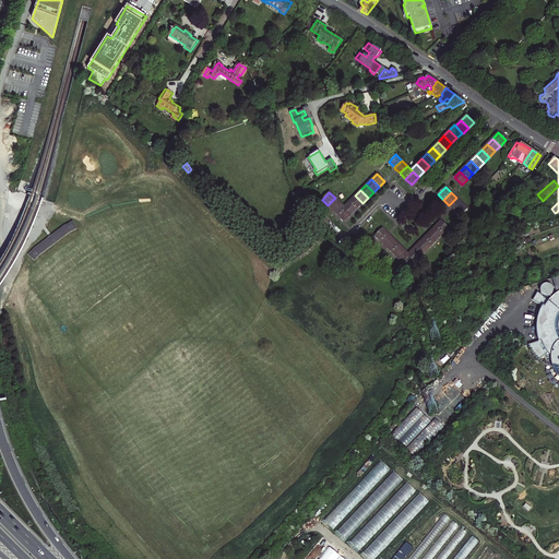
[(355,195),(349,201),(357,209),(359,206),(363,203),(355,195)]
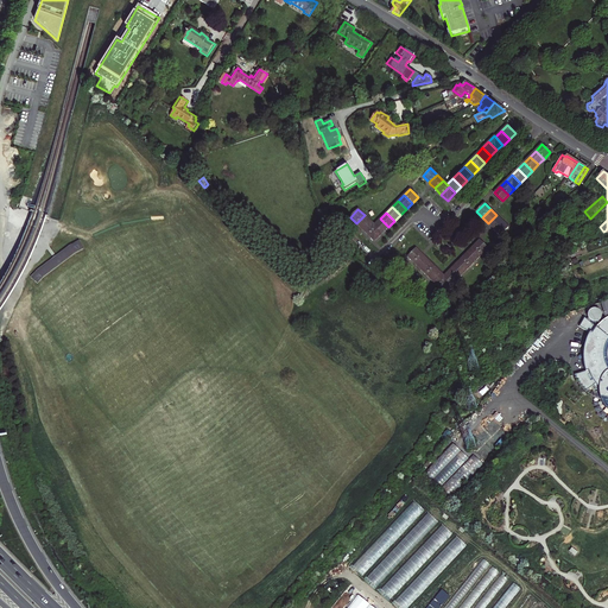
[(356,223),(362,229),(371,221),(365,215),(356,223)]
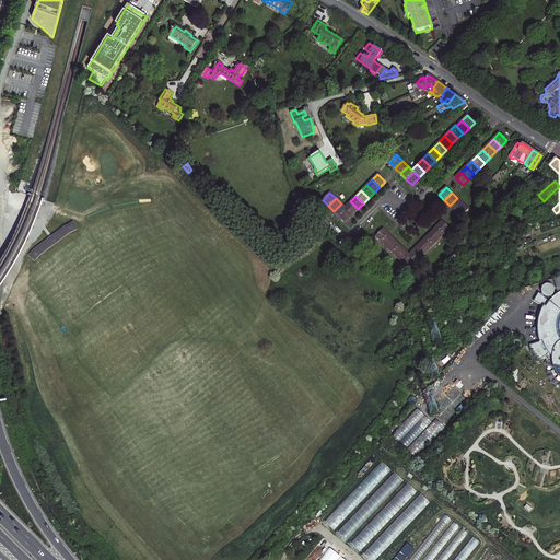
[(455,211),(463,203),(457,198),(450,206),(453,209),(455,211)]
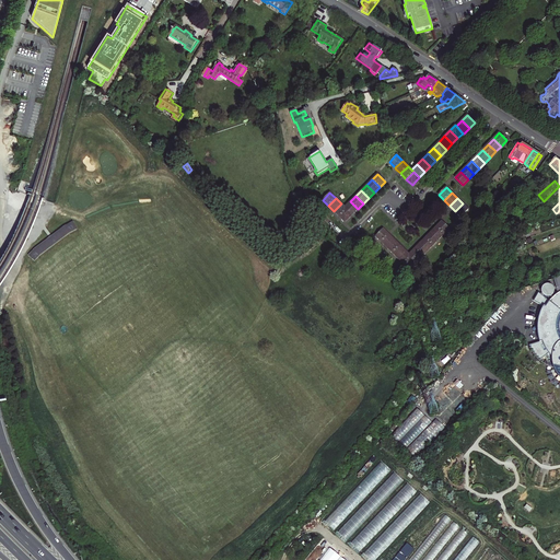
[(358,209),(350,201),(345,208),(347,209),(352,214),(358,209)]
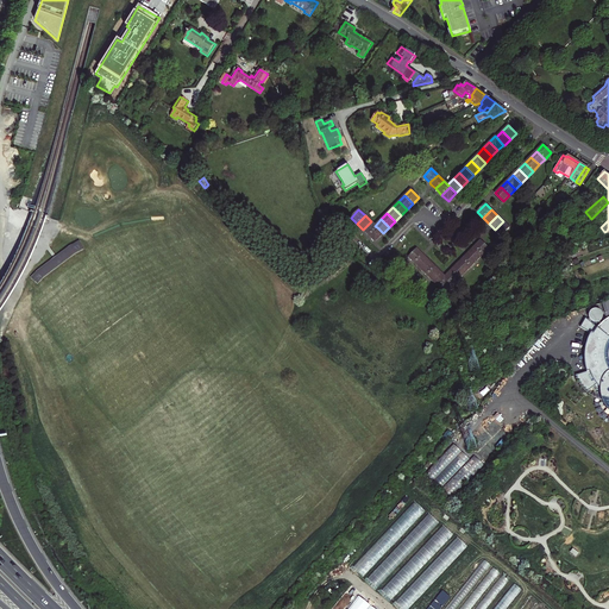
[(369,236),(377,227),(375,226),(371,221),(363,230),(369,236)]
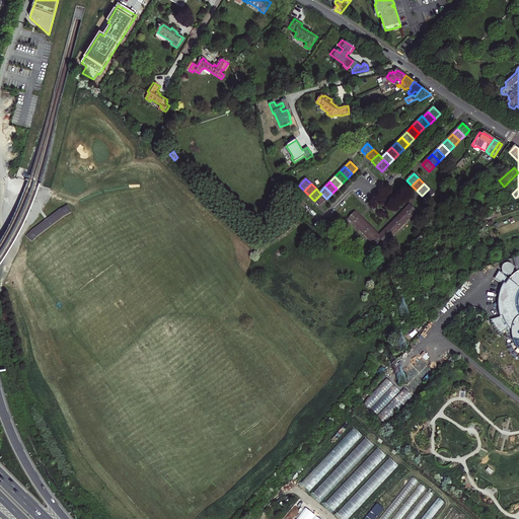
[(434,194),(429,189),(422,196),(427,201),(434,194)]
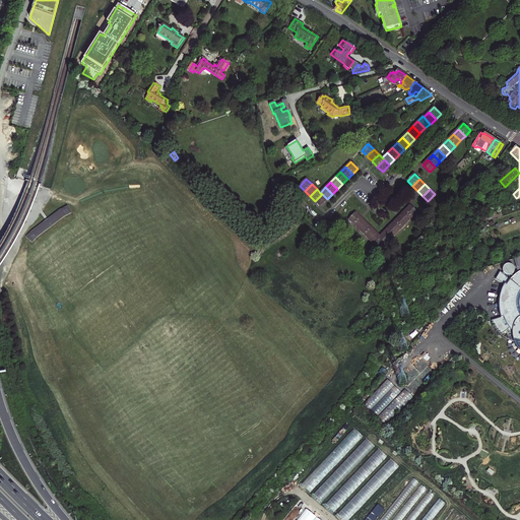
[(320,206),(327,199),(322,194),(315,201),(320,206)]
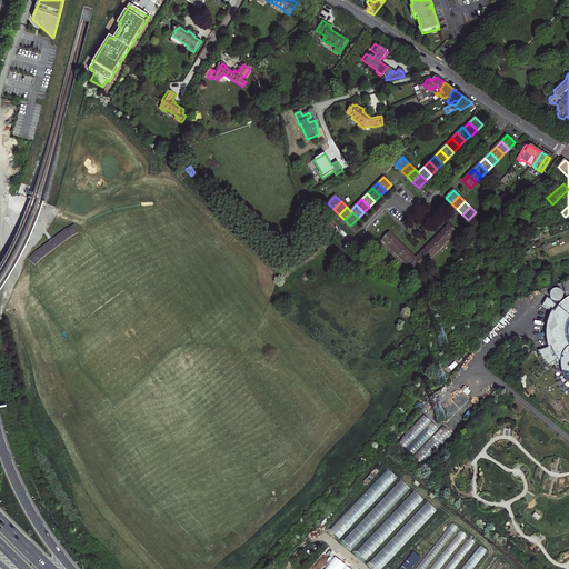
[(457,232),(449,225),(443,230),(451,238),(457,232)]
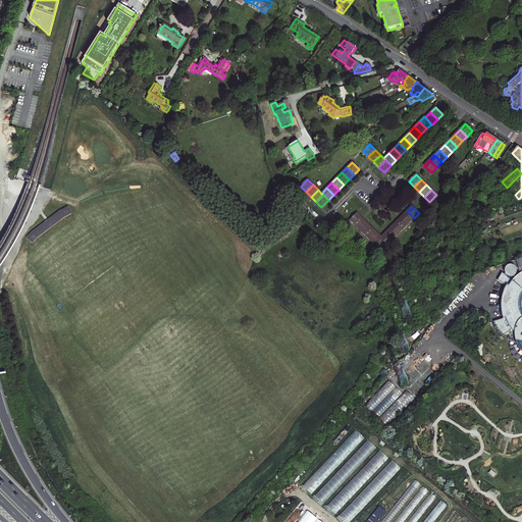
[(30,241),(72,213),(68,207),(25,235),(30,241)]
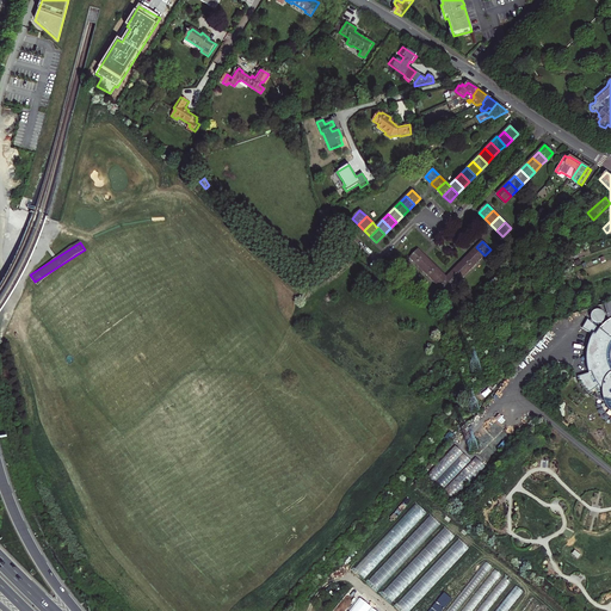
[(470,253),(479,261),(485,255),(476,247),(470,253)]
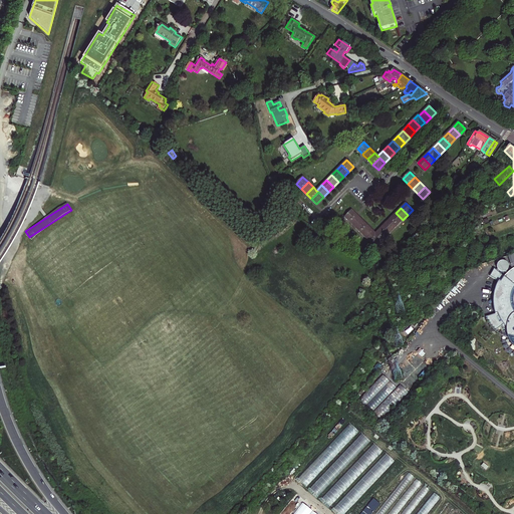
[(349,222),(356,215),(351,210),(344,217),(349,222)]
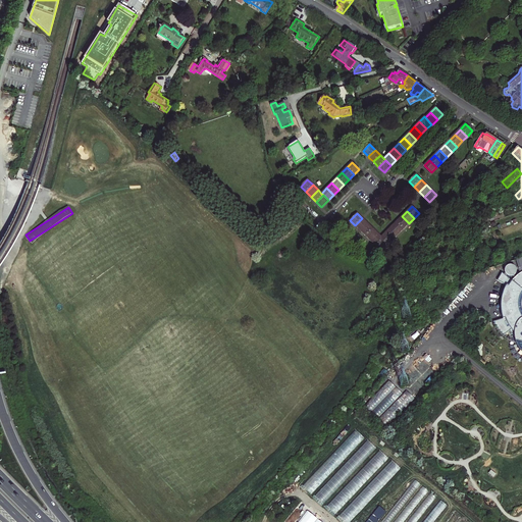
[(404,228),(409,223),(402,216),(397,221),(404,228)]
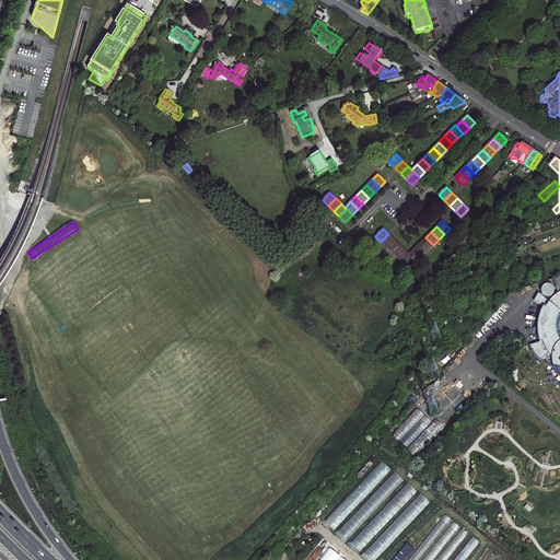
[(394,240),(388,234),(381,242),(386,247),(394,240)]
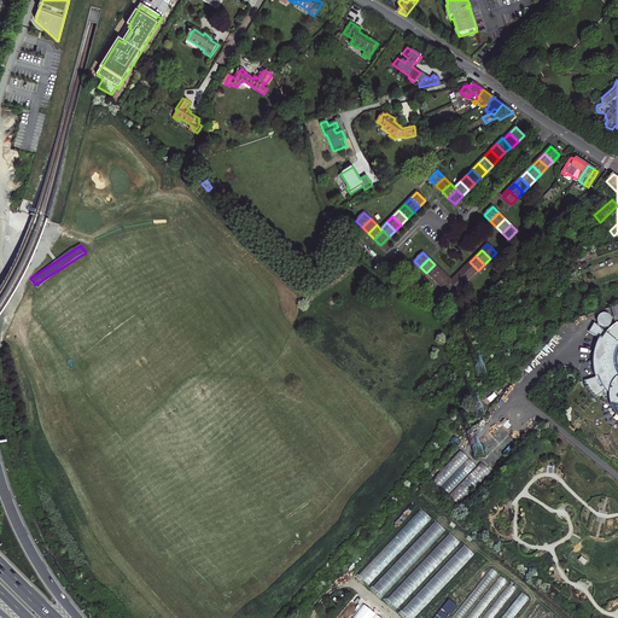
[(464,269),(472,277),(478,270),(470,262),(464,269)]
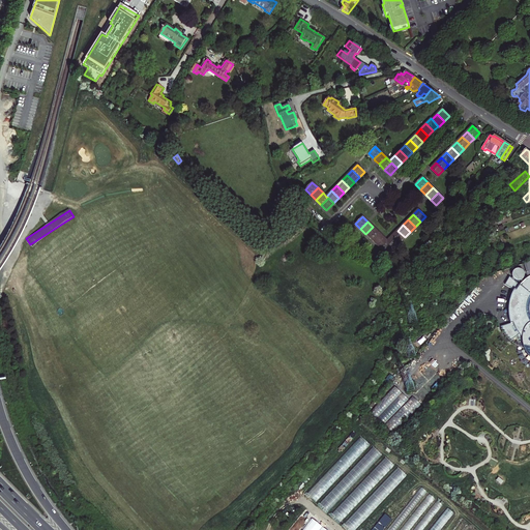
[(372,239),(378,232),(373,227),(365,234),(372,239)]
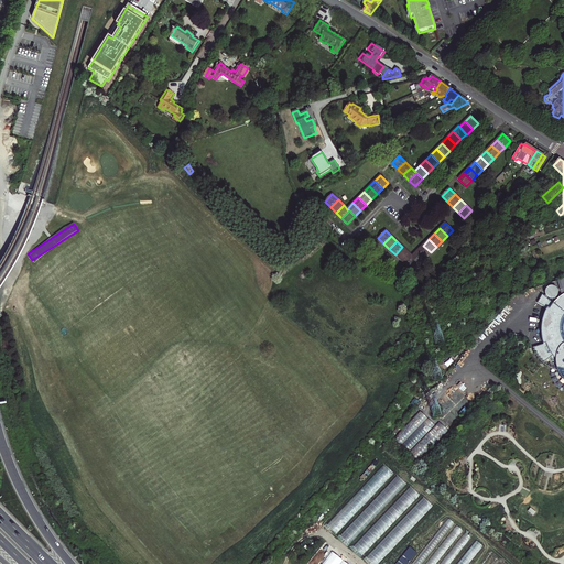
[(425,258),(431,252),(423,246),(418,251),(425,258)]
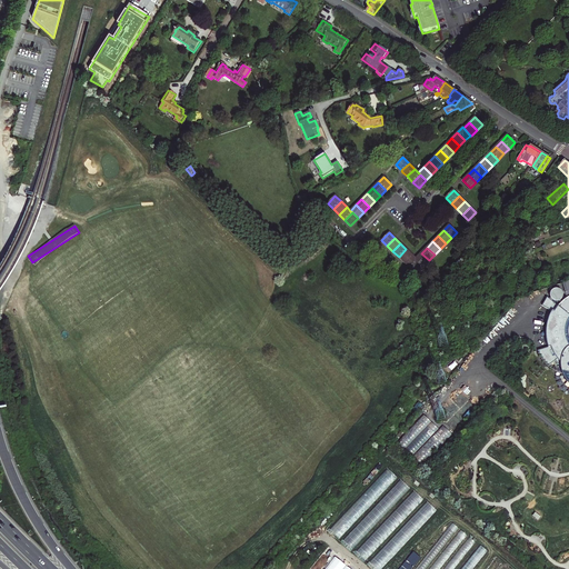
[(411,255),(406,249),(399,257),(405,262),(411,255)]
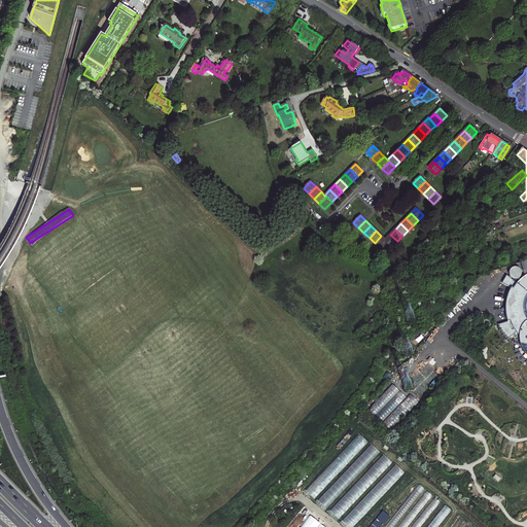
[(397,241),(390,235),(385,240),(386,241),(392,247),(397,241)]
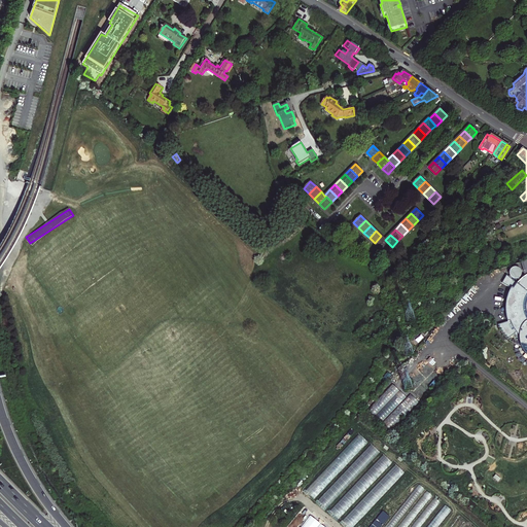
[(381,236),(375,243),(380,248),(386,241),(385,240),(381,236)]
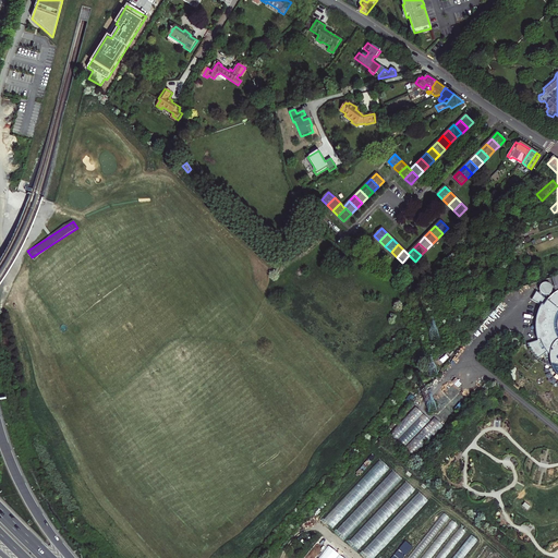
[(415,262),(409,255),(402,263),(408,268),(415,262)]
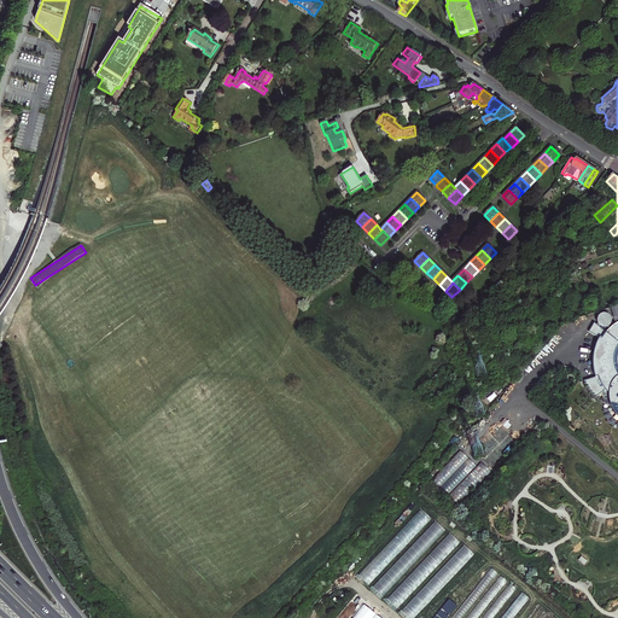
[(617,324),(617,325),(613,327),(608,332),(605,337),(604,339),(601,338),(599,343),(596,348),(595,353),(595,359),(595,363),(595,368),(598,368),(599,374),(601,380),(602,383),(604,386),(610,384),(612,385),(612,388),(611,391),(611,395),(611,397),(611,401),(611,403),(612,404),(617,404),(617,324)]
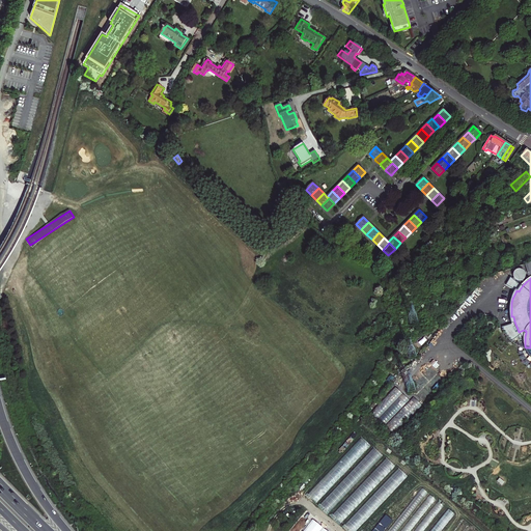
[(384,426),(393,435),(421,406),(413,397),(410,400),(395,387),(369,415),(383,427),(384,426)]
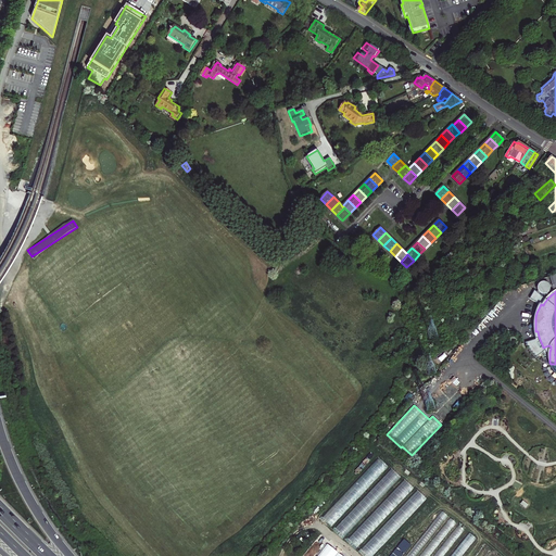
[(375,464),(376,465),(374,467),(380,474),(389,465),(380,457),(375,464)]
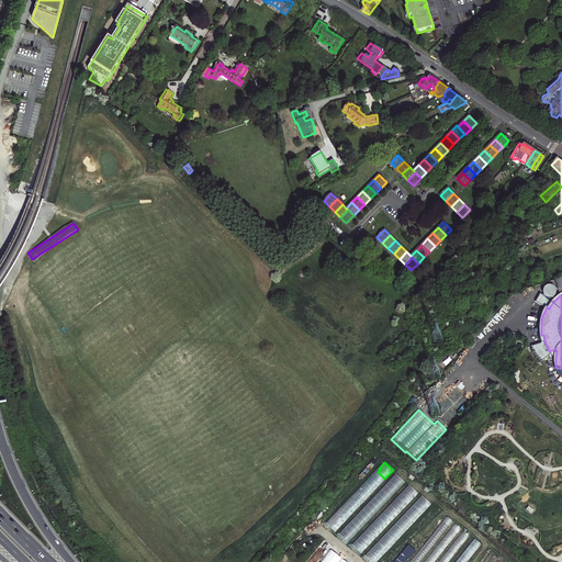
[(396,472),(339,534),(348,542),(406,481),(396,472)]
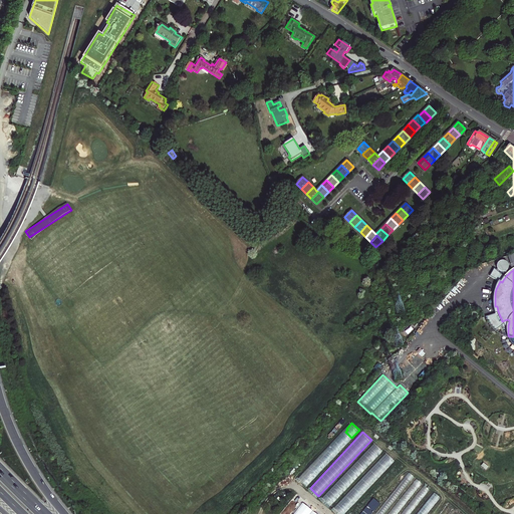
[(374,442),(322,498),(330,506),(383,450),(374,442)]
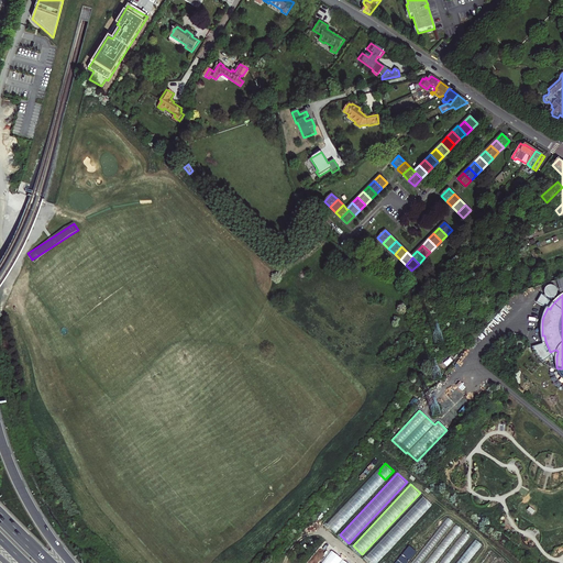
[(327,525),(337,532),(351,514),(353,515),(367,497),(363,494),(356,503),(352,499),(346,506),(342,512),(339,510),(327,525)]
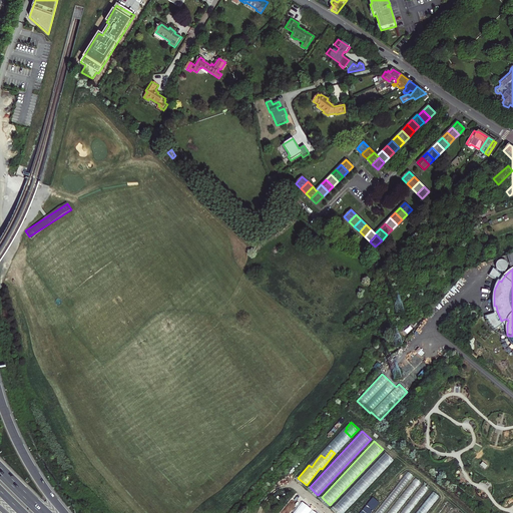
[(315,512),(302,502),(293,512),(315,512)]
